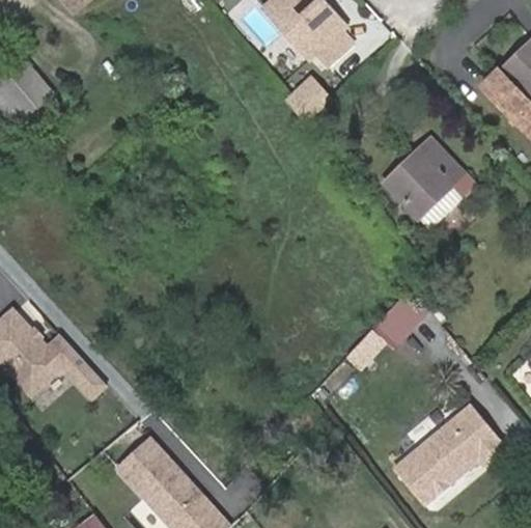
[(65,0),(73,8),(84,0),(65,0)]
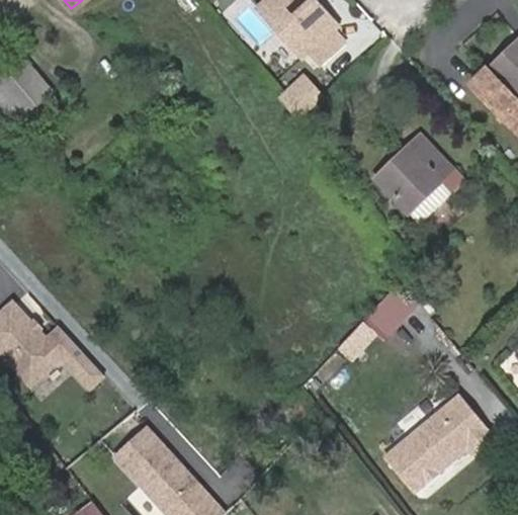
[(265,0),(258,6),(301,56),(307,51),(319,63),(342,40),(332,28),(337,23),(315,0),(265,0)]
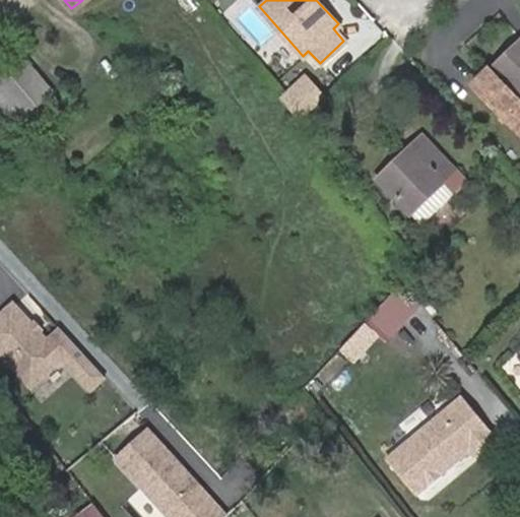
[(515,50),(494,70),(490,66),(470,84),(519,136),(519,37),(511,46),(515,50)]
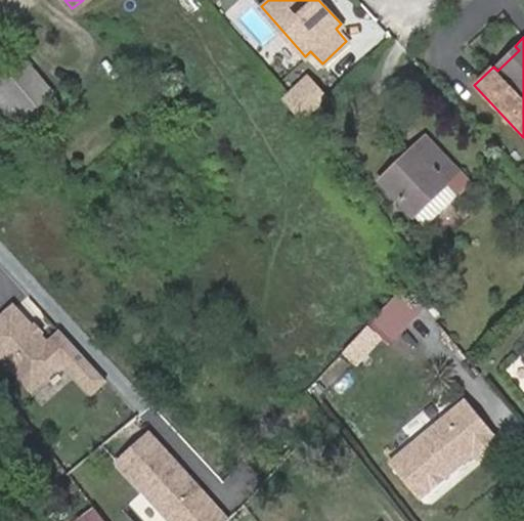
[(493,67),(497,71),(519,50),(515,46),(493,67)]
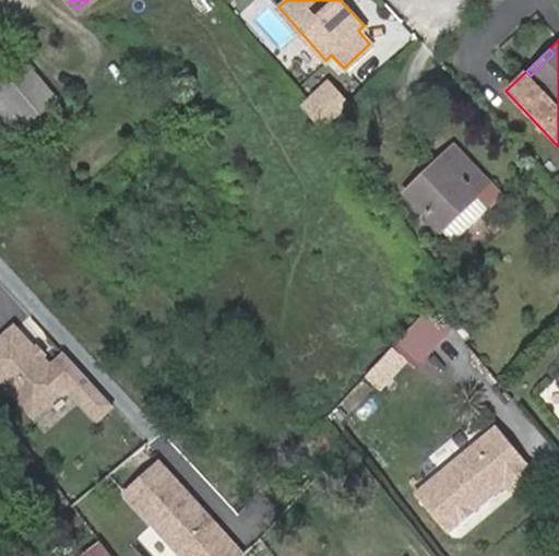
[(0,87),(0,117),(1,116),(16,133),(57,96),(26,63),(0,89),(0,87)]
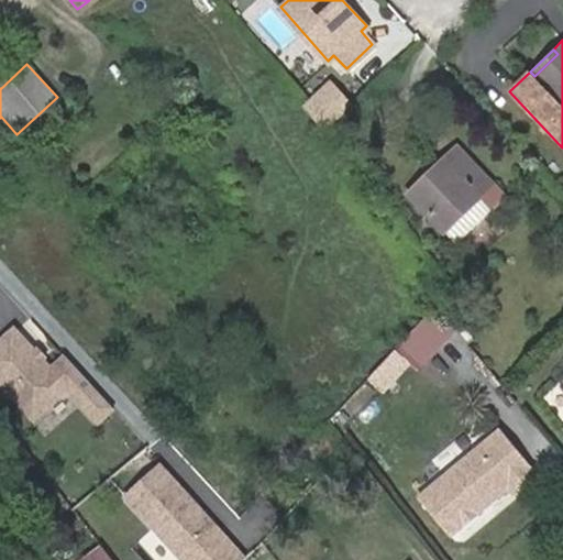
[(332,84),(309,105),(326,127),(351,103),(332,84)]
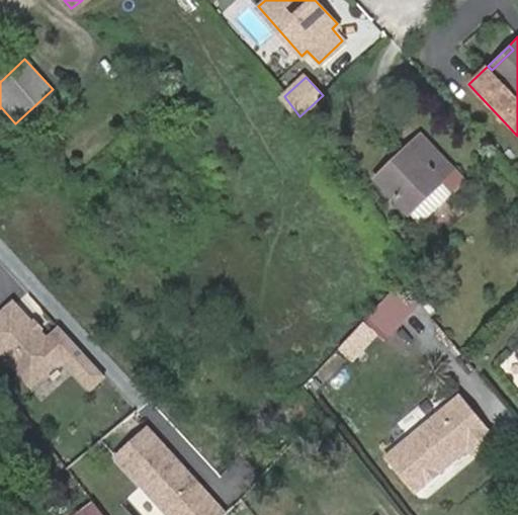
[(419,133),(396,154),(399,158),(421,136),(419,133)]
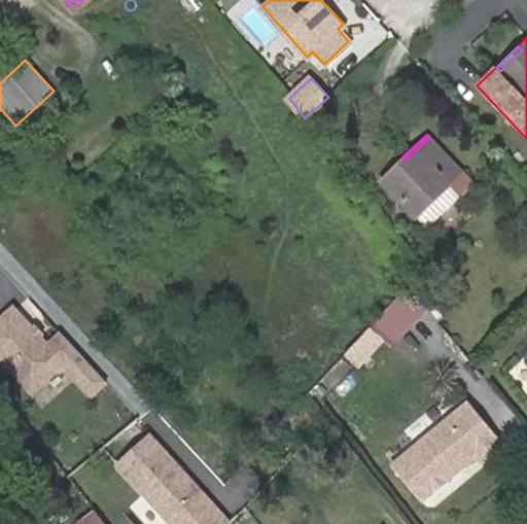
[(406,161),(402,156),(381,177),(416,213),(459,170),(428,138),(406,161)]
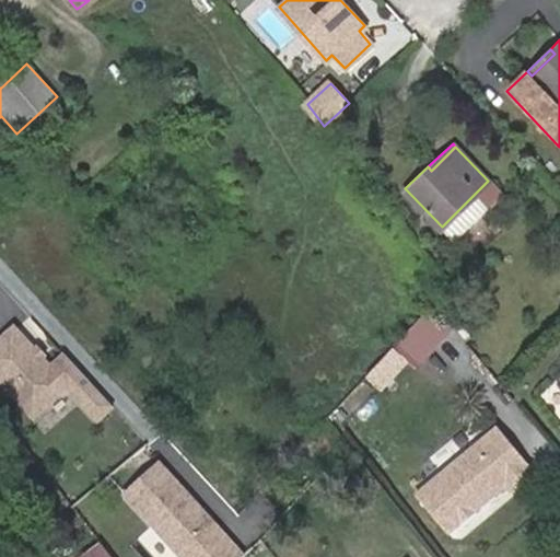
[(0,339),(0,372),(36,413),(66,386),(97,422),(115,407),(63,350),(51,361),(19,324),(0,339)]
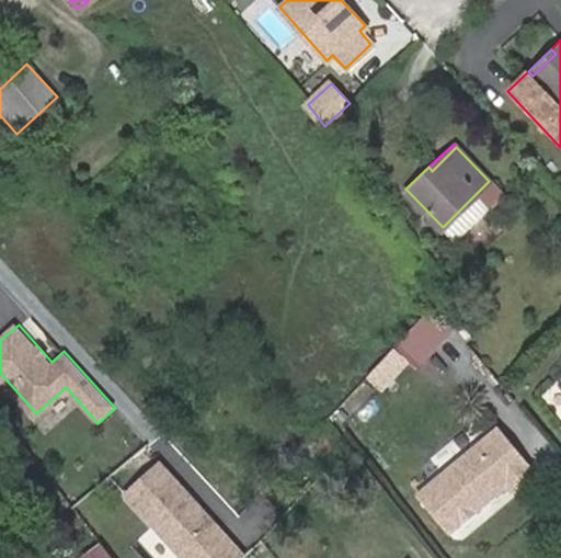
[(398,342),(367,374),(381,387),(410,355),(398,342)]
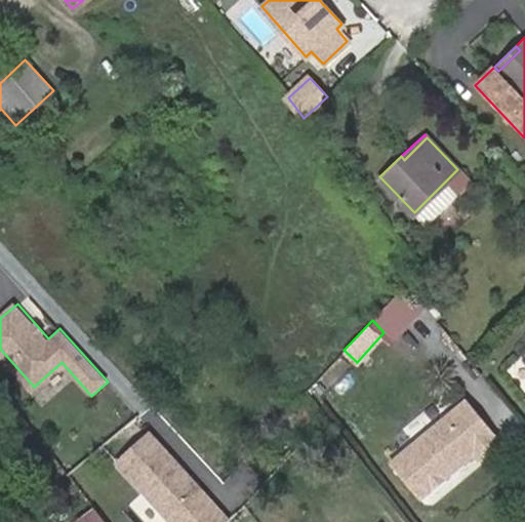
[(465,398),(388,460),(415,496),(471,451),(477,458),(499,440),(465,398)]
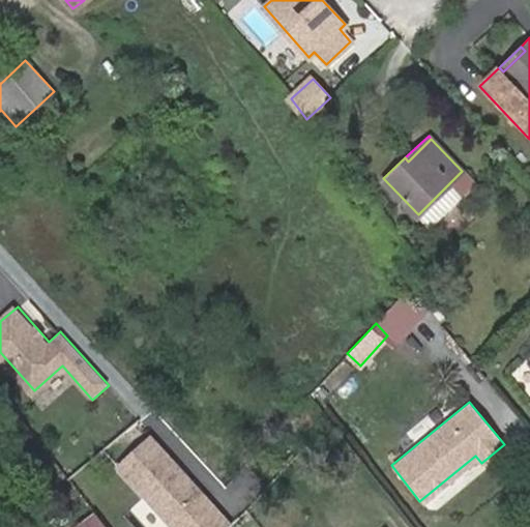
[(151,434),(117,464),(173,526),(230,526),(233,525),(151,434)]
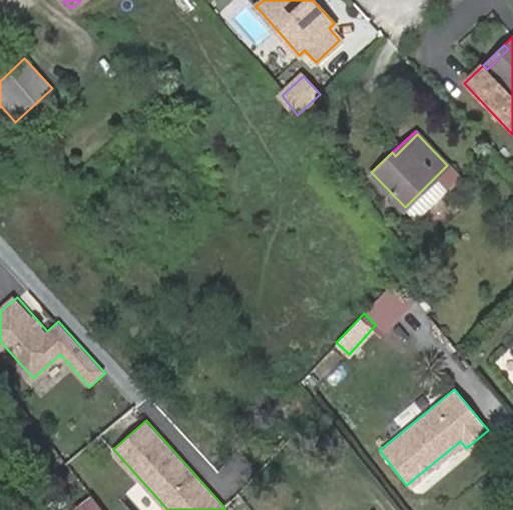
[(115,509),(100,490),(75,509),(115,509)]
